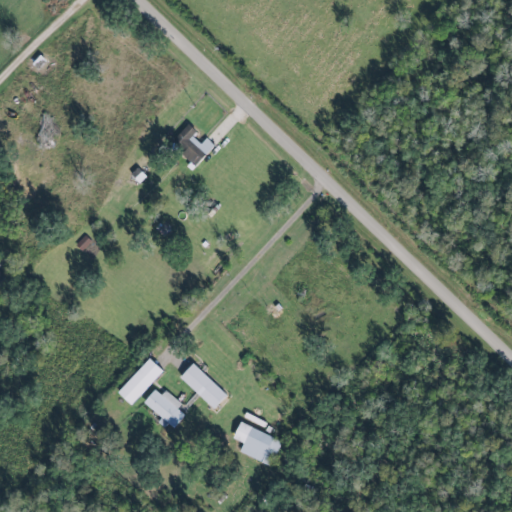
[(195,167),(214,145),(206,138),(203,141),(186,126),(175,139),(185,149),(181,154),(195,167)]
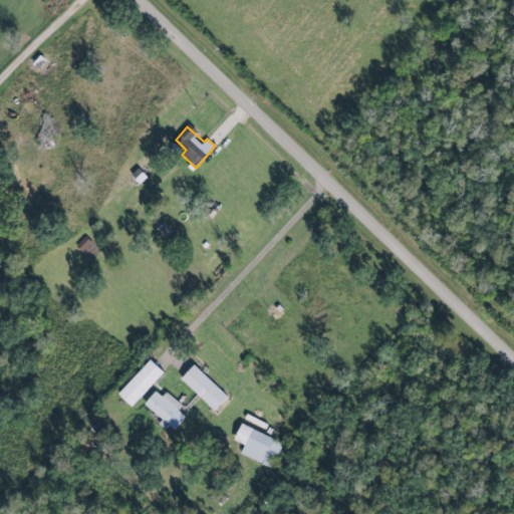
[(116,395),(131,408),(163,373),(150,360),(116,395)]
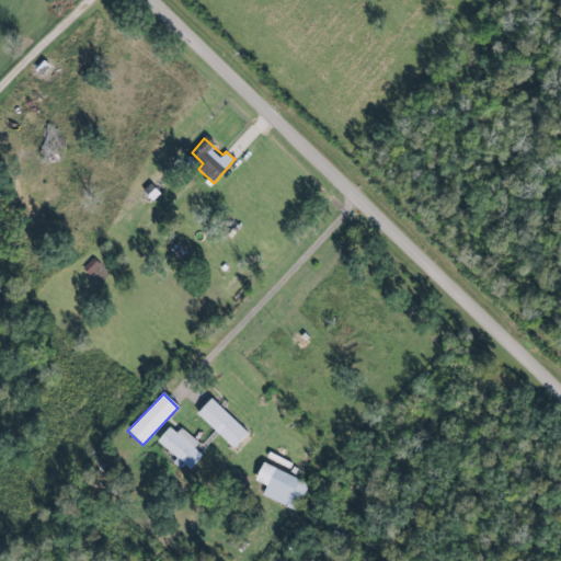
[(248,433),(210,399),(196,414),(233,449),(248,433)]
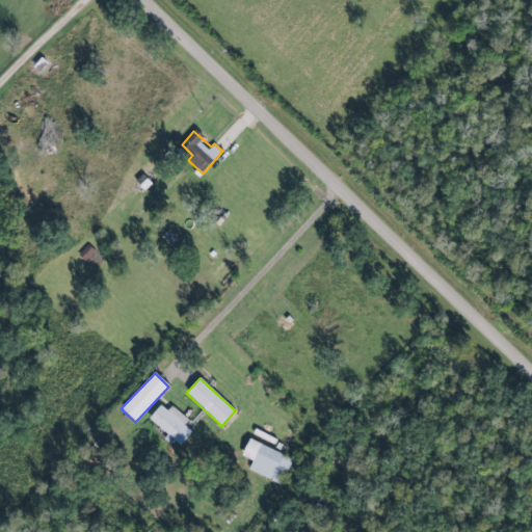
[(147,422),(180,447),(191,431),(184,426),(188,421),(161,402),(147,422)]
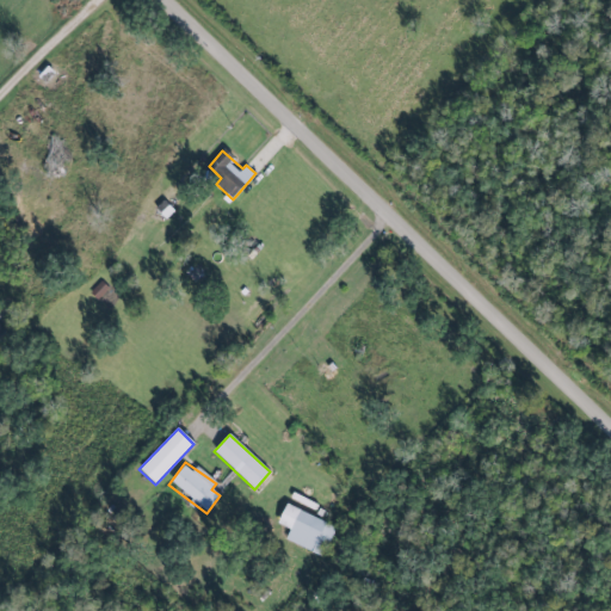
[(285,542),(323,556),(335,525),(284,506),(277,524),(289,529),(285,542)]
